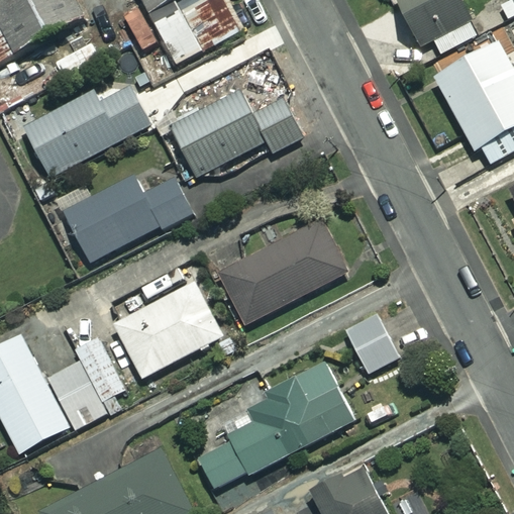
[(0,60),(90,14),(83,0),(0,0),(0,60)]
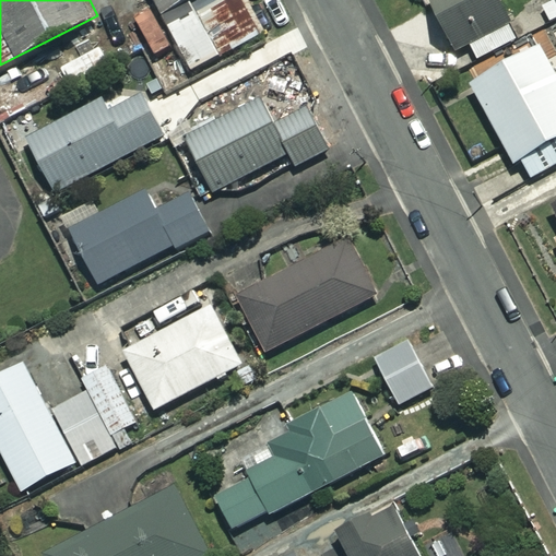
[(155,0),(175,39),(155,49),(173,82),(263,34),(246,0),(155,0)]
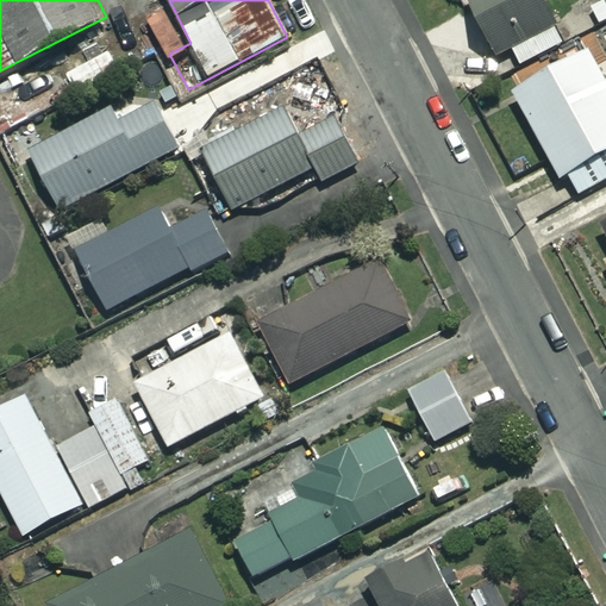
[(564,41),(544,0),(468,0),(493,54),(512,44),(519,61),(564,41)]
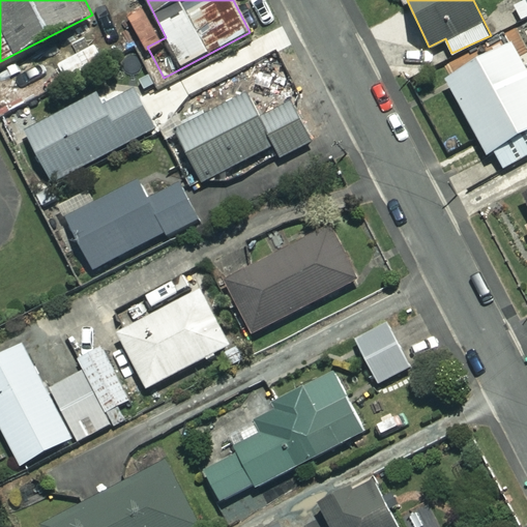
[(526,41),(526,0),(522,0),(515,2),(522,44),(526,41)]
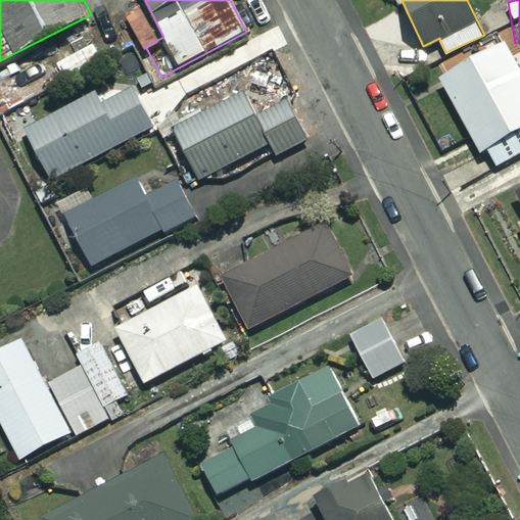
[(519,130),(519,69),(506,43),(439,78),(479,152),(519,130)]
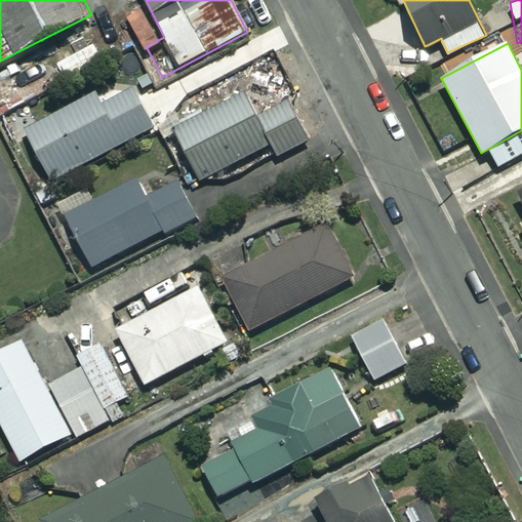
[(156,124),(136,87),(101,106),(94,93),(25,130),(51,179),(156,124)]
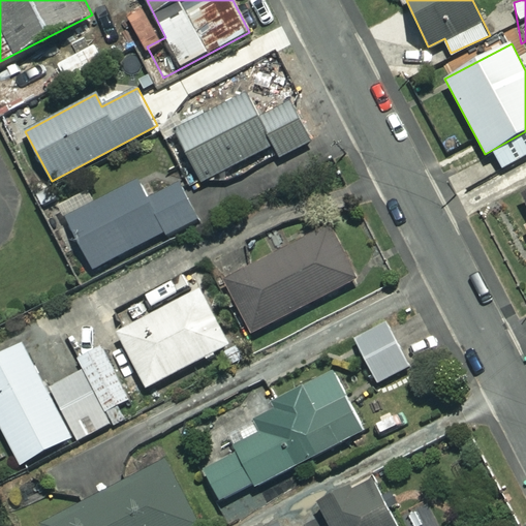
[(258,119),(247,96),(176,131),(200,181),(272,146),(277,156),(311,140),(292,102),(258,119)]
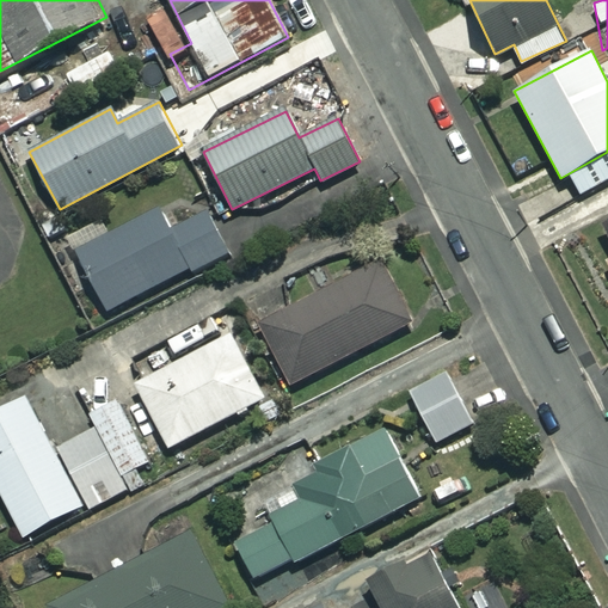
[(171,227),(161,208),(106,234),(99,220),(68,234),(104,309),(226,252),(207,210),(171,227)]
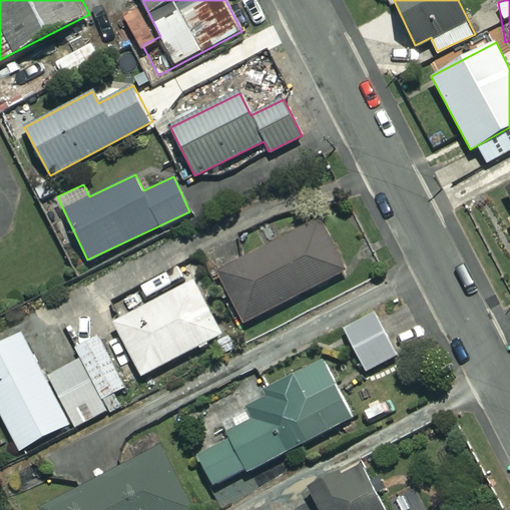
[(344,271),(318,219),(216,271),(242,322),(344,271)]
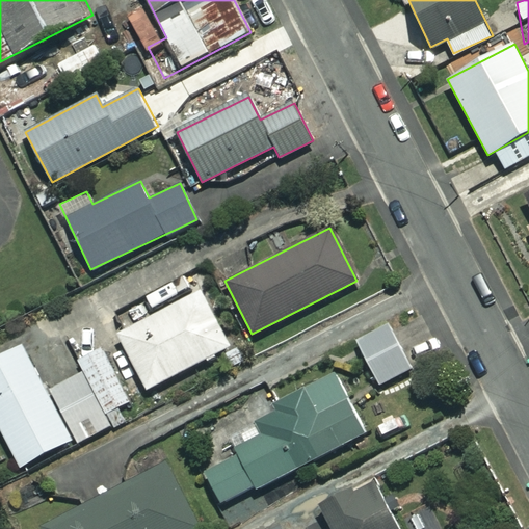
[(231,346),(202,290),(117,334),(146,389),(231,346)]
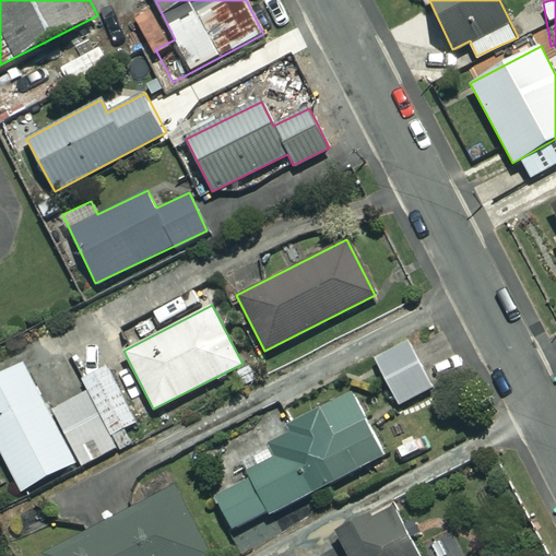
[(434,386),(410,339),(374,357),(398,404),(434,386)]
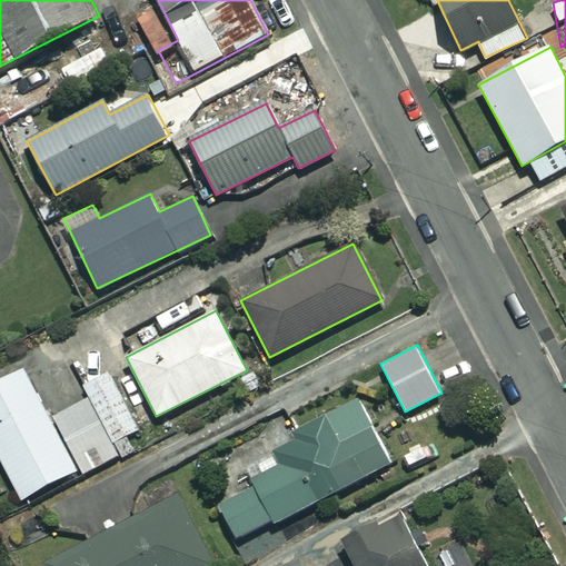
[(144,443),(97,347),(70,359),(89,398),(57,415),(85,472),(144,443)]
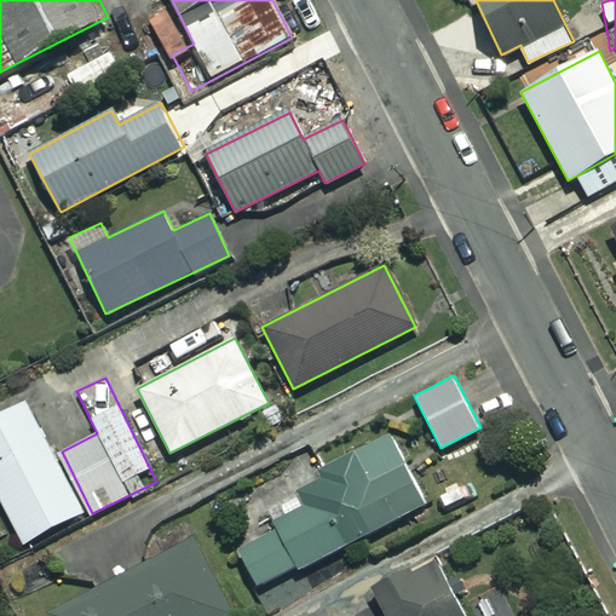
[(82,513),(27,403),(0,416),(0,500),(22,543),(82,513)]
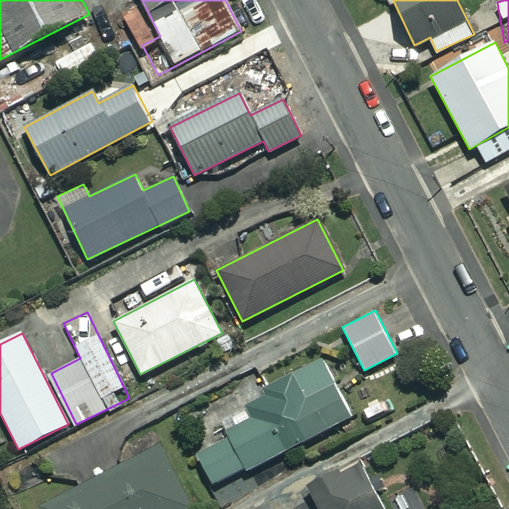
[(349,417),(321,360),(257,392),(260,399),(221,418),(230,437),(197,453),(213,485),(349,417)]
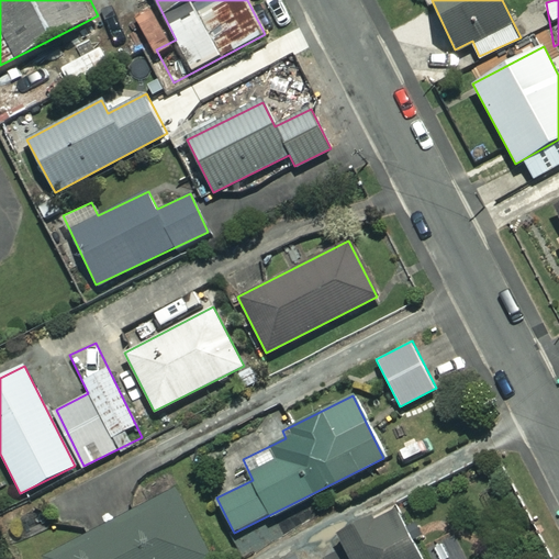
[(208,558),(226,549),(190,479),(42,555),(43,558),(208,558)]
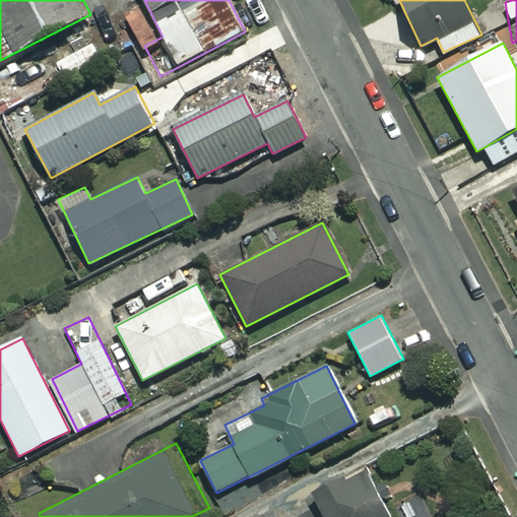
[(390,516),(365,468),(312,495),(323,516),(390,516)]
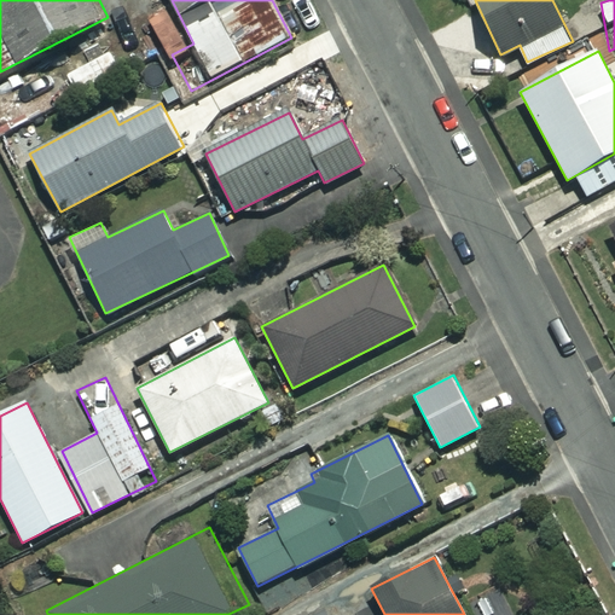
All buildings are outlined.
